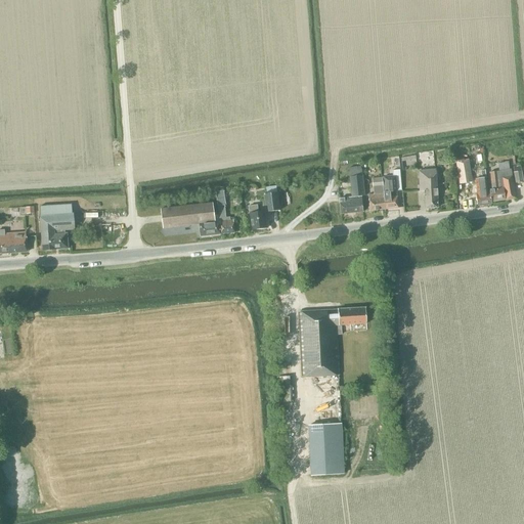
[(460,184),(472,182),(468,160),(455,162),(460,184)]
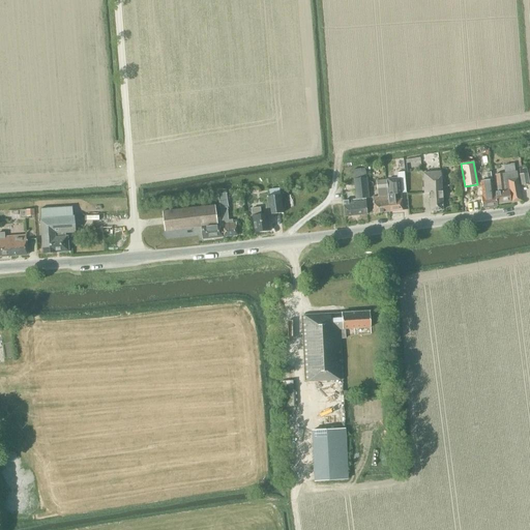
[(516,172),(514,172),(513,164),(503,166),(504,174),(495,175),(497,193),(494,193),(494,195),(495,195),(496,205),(510,202),(508,190),(511,203),(521,201),(516,172)]
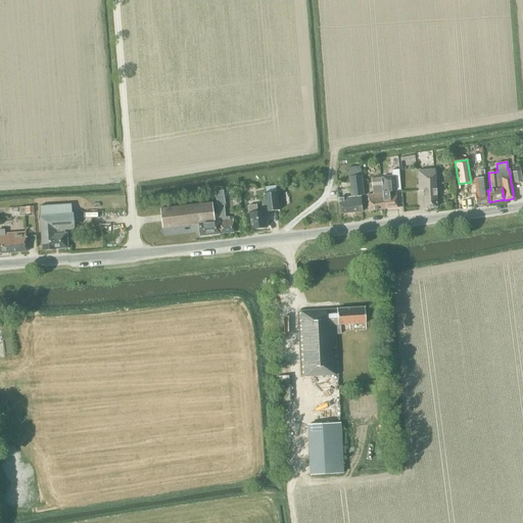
[(350,197),(338,199),(339,214),(362,211),(361,196),(363,196),(361,170),(357,170),(355,167),(347,168),(347,171),(350,197)]
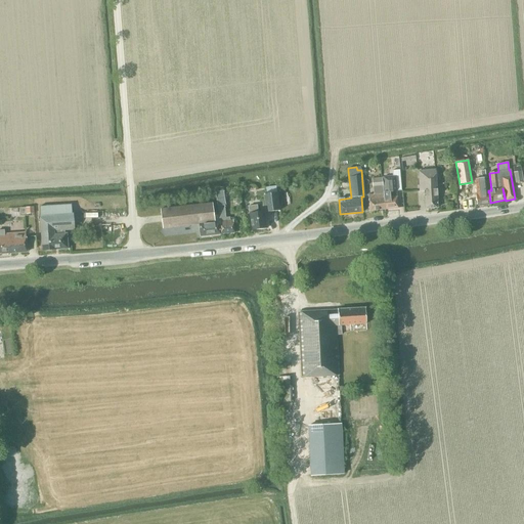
[(384,192),(383,192),(385,210),(398,209),(396,191),(401,191),(399,170),(392,171),(393,177),(383,178),(384,192)]
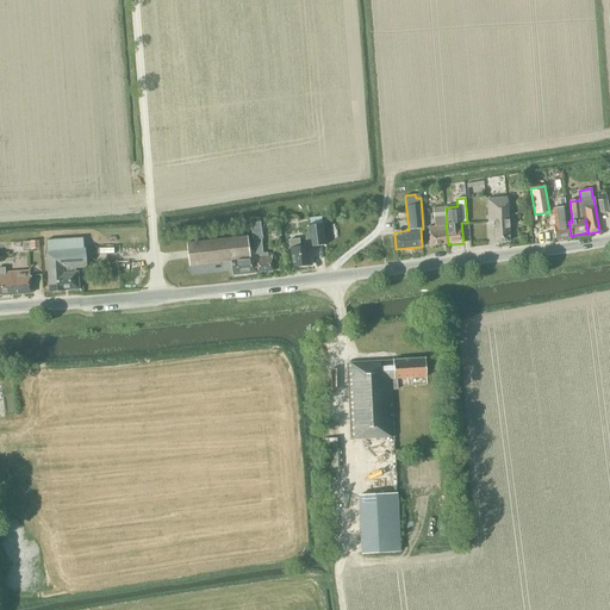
[(495,243),(509,242),(506,198),(486,199),(489,223),(493,223),(495,243)]
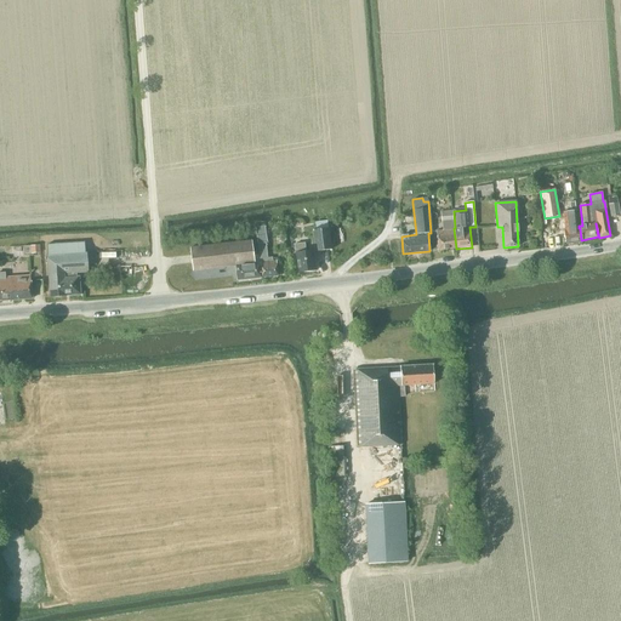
[(577,228),(575,205),(575,204),(564,205),(564,212),(563,212),(565,231),(563,231),(565,245),(582,243),(581,240),(580,228),(579,228),(577,228)]
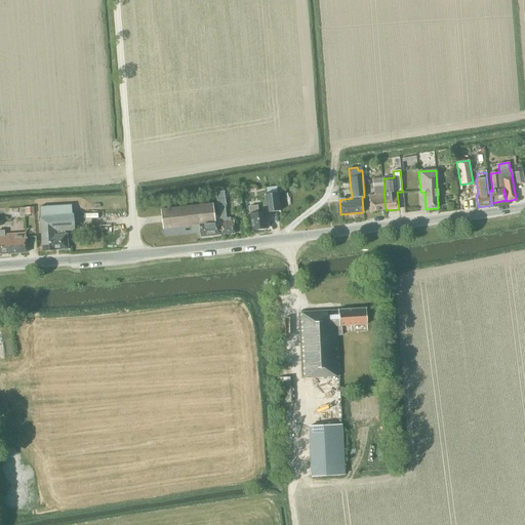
[(517,184),(523,183),(522,172),(515,173),(517,184)]
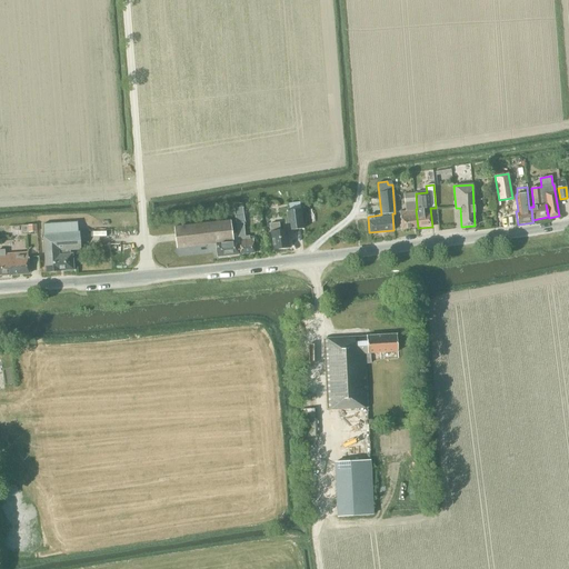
[(401,229),(418,228),(416,209),(415,203),(413,193),(403,195),(405,205),(406,211),(399,212),(401,229)]
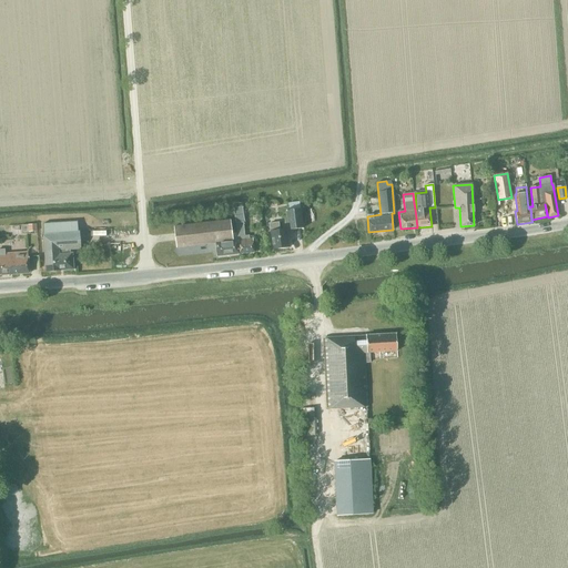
[(235,223),(236,233),(237,241),(239,254),(254,252),(252,239),(249,240),(249,236),(244,236),(242,222),(245,221),(242,208),(233,209),(234,216),(235,223)]
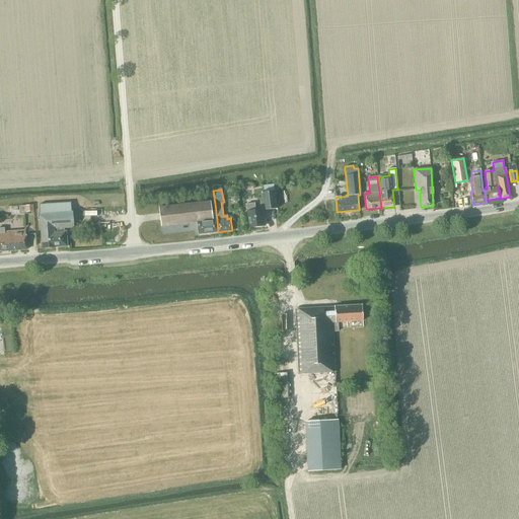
[(264,211),(277,209),(274,191),(261,193),(264,211)]
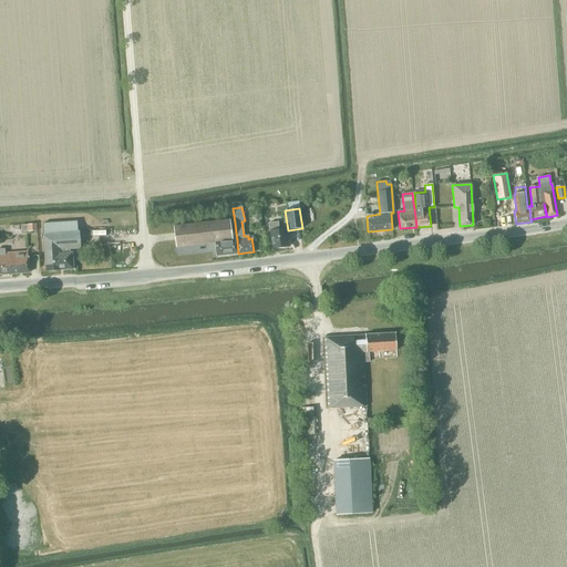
[(236,240),(237,240),(236,233),(230,233),(229,220),(173,227),(176,247),(215,243),(216,256),(237,254),(236,240)]
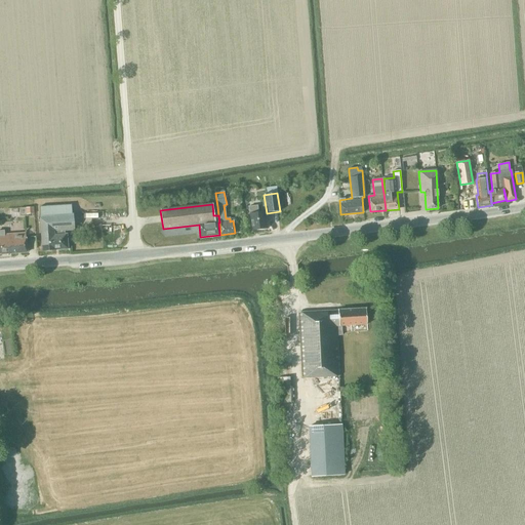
[(74,231),(73,213),(72,213),(71,205),(39,207),(39,216),(42,251),(55,250),(59,249),(62,250),(64,250),(65,249),(67,249),(66,235),(65,235),(65,231),(74,231)]
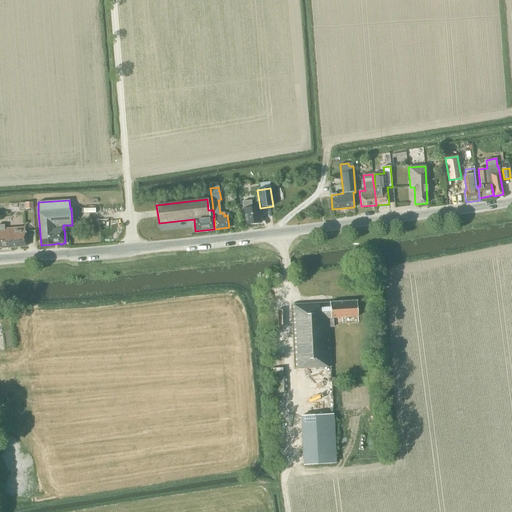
[(245,225),(259,224),(257,207),(251,208),(250,201),(242,202),(243,209),(242,209),(243,216),(244,216),(245,225)]
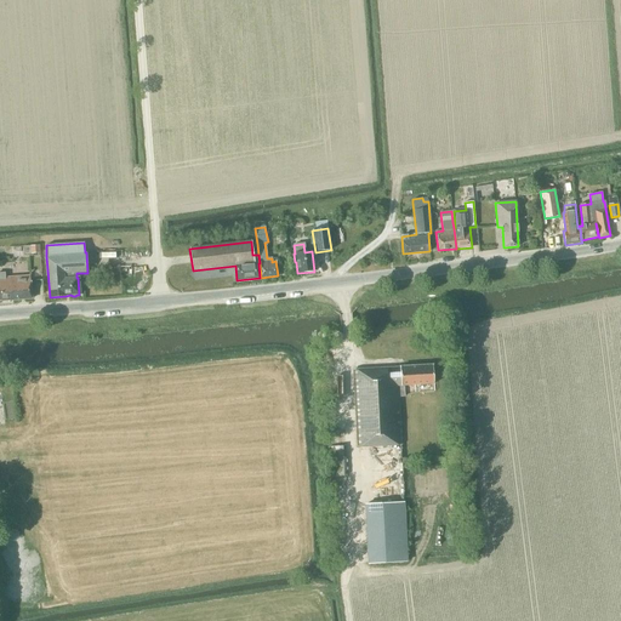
[(30,277),(6,278),(5,273),(0,273),(0,301),(32,298),(30,277)]
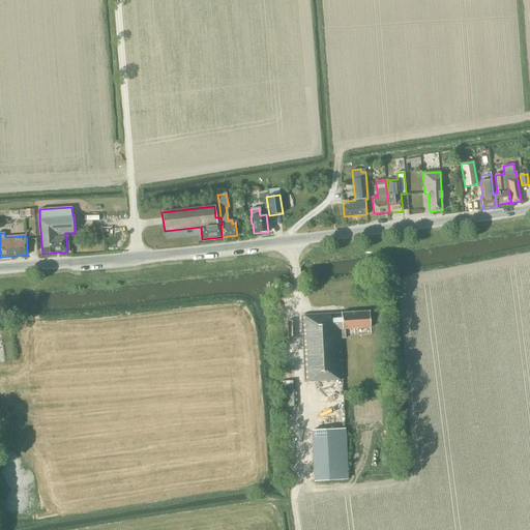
[(38,239),(28,239),(28,249),(38,248),(38,239)]
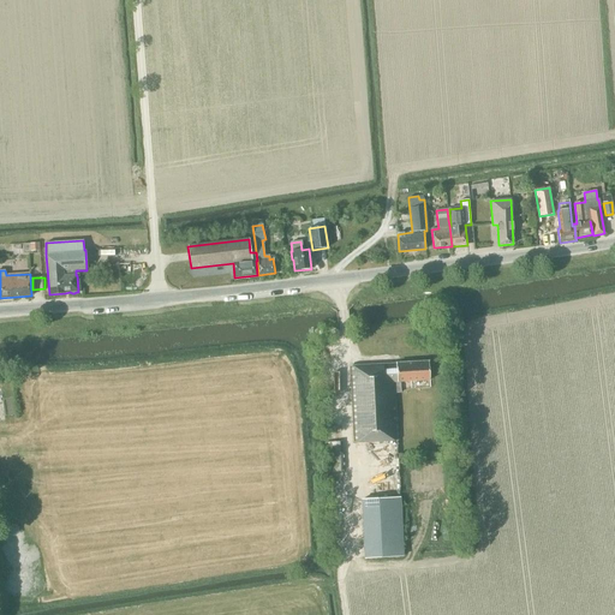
[(399,382),(429,381),(428,362),(395,364),(350,366),(353,443),(396,441),(394,393),(400,393),(399,382)]
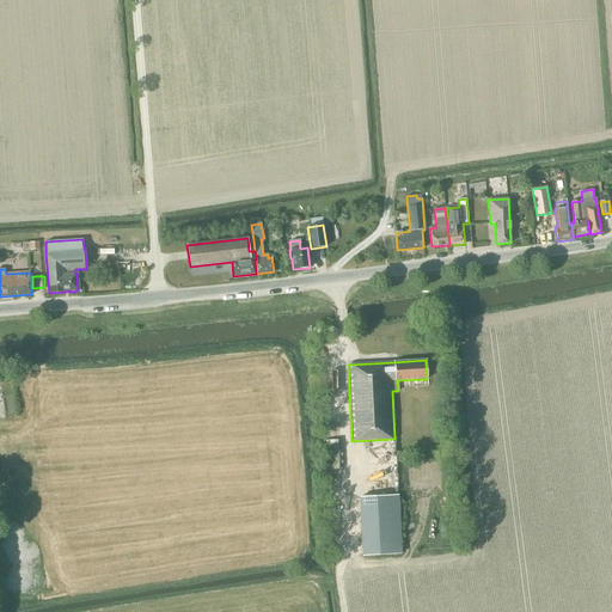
[(402,554),(399,495),(359,497),(362,556),(402,554)]
